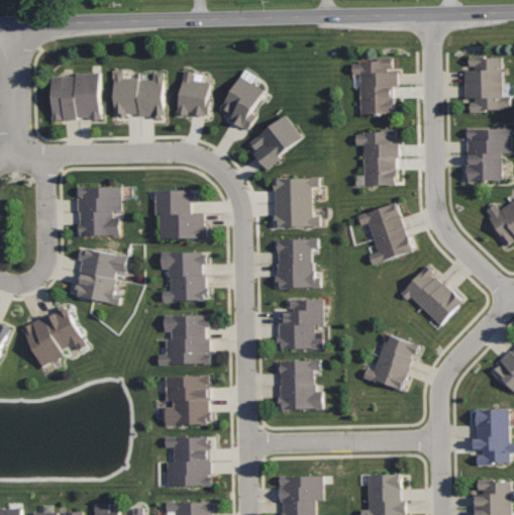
[(502,59),(484,59),(484,56),(467,56),(467,67),(474,67),(474,70),(463,71),(464,99),(474,99),(474,103),(469,103),(469,112),(485,112),(485,109),(500,109),(500,106),(508,106),(508,98),(502,98),(502,59)]
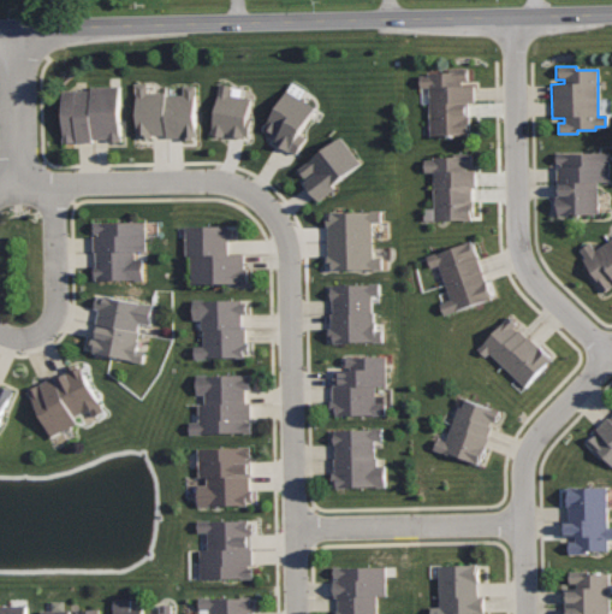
[(465,70),(447,70),(447,74),(427,75),(427,77),(419,77),(419,88),(428,88),(429,136),(467,135),(467,117),(464,117),(464,104),(471,104),(471,87),(461,87),(461,82),(467,82),(465,70)]
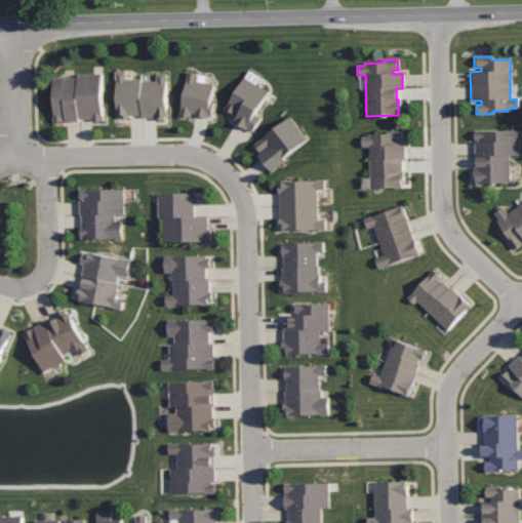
[(165,73),(155,73),(155,82),(141,82),(141,79),(124,79),(124,71),(114,72),(115,116),(119,116),(119,119),(127,118),(127,116),(141,115),(141,118),(154,118),(154,121),(166,121),(165,73)]
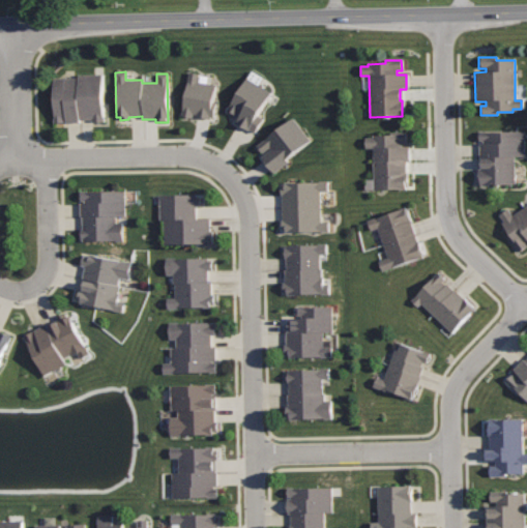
[(187,72),(179,117),(191,119),(192,115),(194,115),(194,117),(210,120),(216,87),(196,83),(198,75),(187,72)]
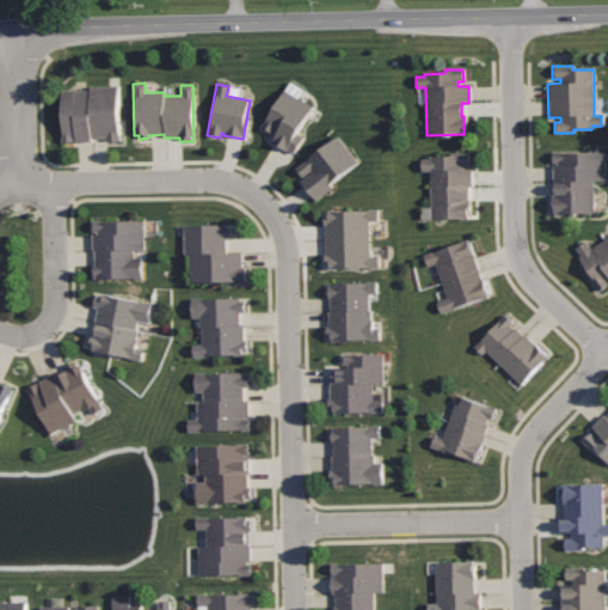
[(117,87),(88,87),(88,91),(60,91),(60,142),(88,142),(88,139),(104,139),(104,140),(118,140),(117,87)]
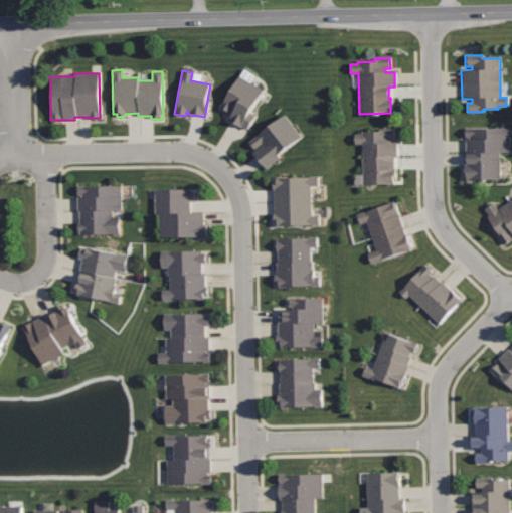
[(238,77),(219,108),(226,112),(228,110),(233,112),(228,120),(239,127),(240,126),(245,130),(253,116),(247,113),(261,92),(238,77)]
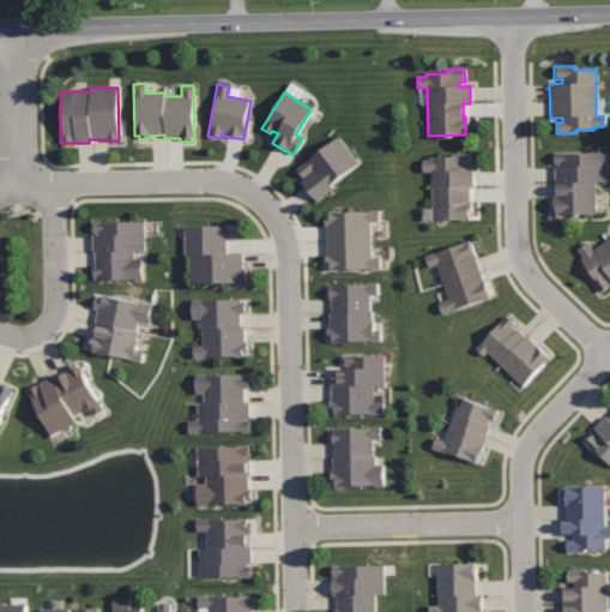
[(338,136),(294,169),(301,179),(310,172),(313,174),(301,184),(314,203),(333,189),(330,184),(357,162),(338,136)]
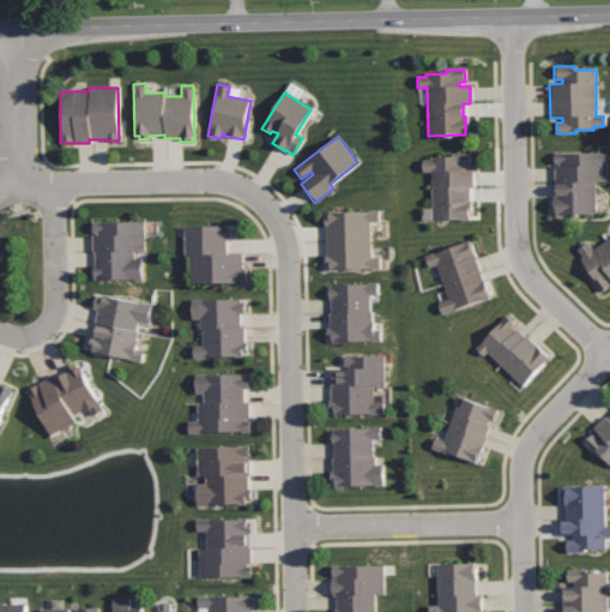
[(605,153),(553,155),(554,215),(595,214),(593,183),(607,183),(605,153)]
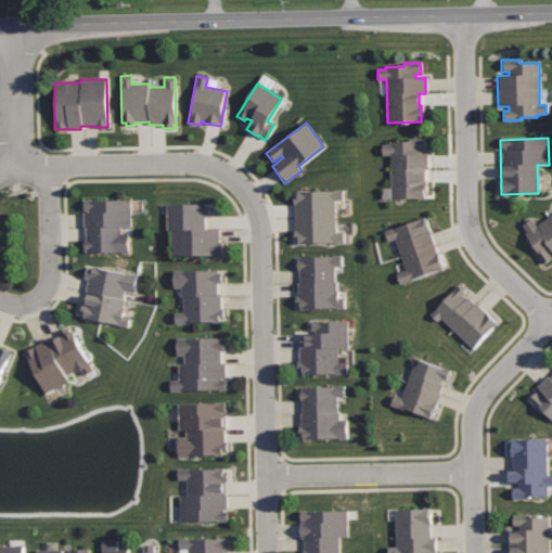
[(425,139),(407,139),(407,141),(389,142),(389,144),(382,144),(382,155),(390,154),(392,198),(423,197),(423,168),(426,168),(426,154),(419,154),(419,151),(425,151),(425,139)]
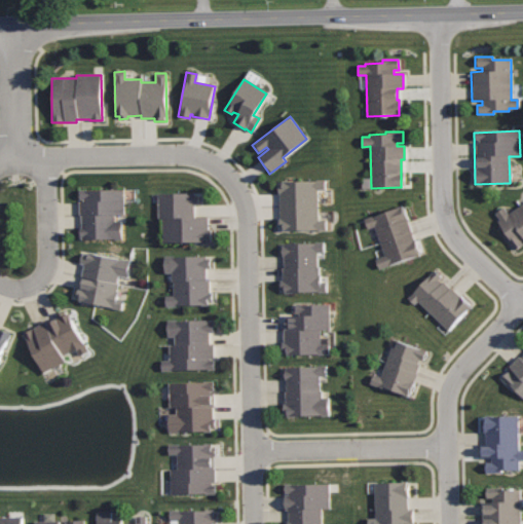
[(324,180),(276,182),(277,232),(326,231),(325,221),(318,221),(316,191),(324,191),(324,180)]
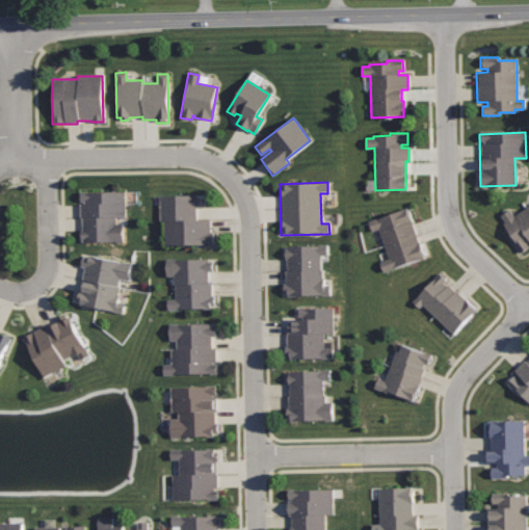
[(125,192),(78,193),(79,218),(82,218),(82,232),(80,232),(80,243),(123,242),(123,223),(115,224),(115,218),(125,218),(125,192)]
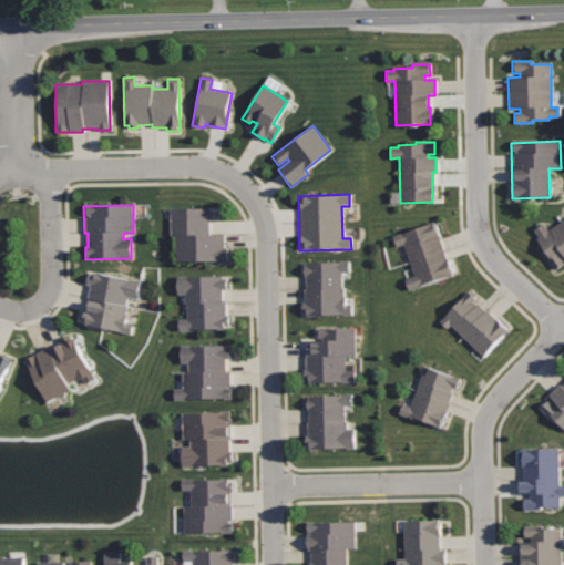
[(209,208),(170,209),(170,236),(174,236),(174,262),(225,260),(225,248),(223,248),(223,235),(209,235),(208,222),(213,222),(213,211),(209,211),(209,208)]
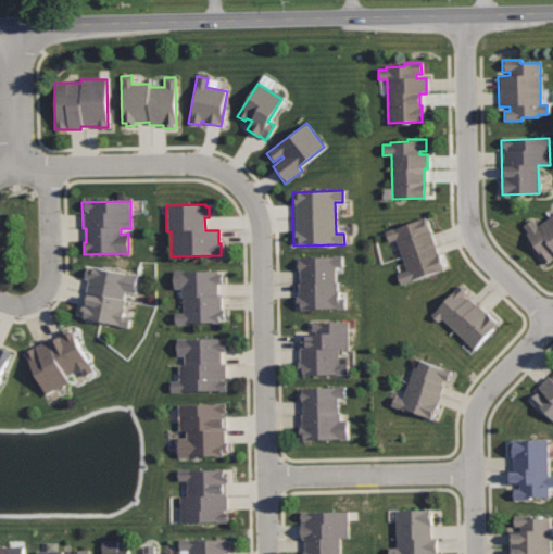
[(552,216),(537,228),(531,219),(522,226),(539,251),(536,252),(544,264),(552,259),(549,254),(552,252),(552,253),(552,216)]
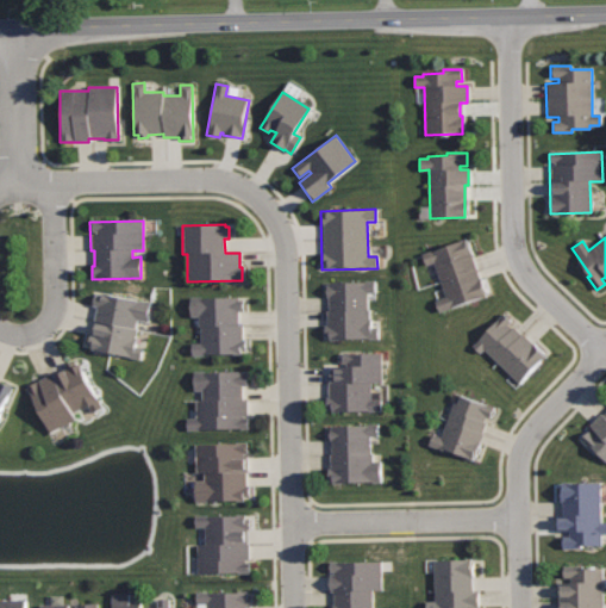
[(464,240),(420,255),(425,267),(432,265),(444,298),(433,302),(438,314),(485,296),(464,240)]
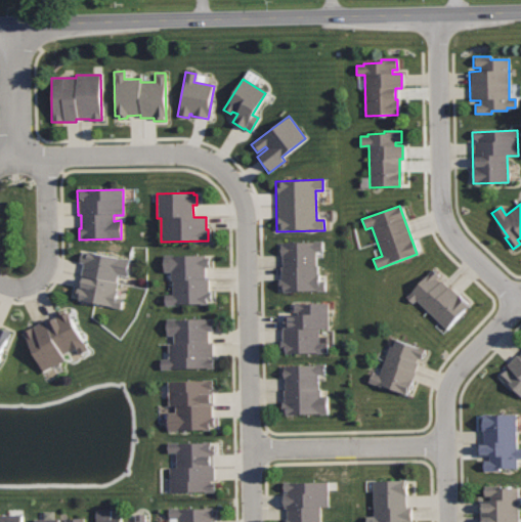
[(321,242),(279,244),(280,280),(278,281),(278,293),(323,292),(323,281),(318,281),(317,253),(322,252),(321,242)]
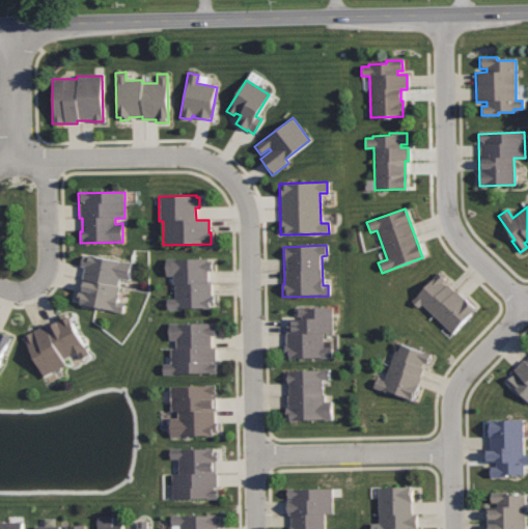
[(88,255),(88,258),(82,257),(80,267),(84,268),(81,280),(83,281),(81,291),(77,290),(75,301),(78,302),(78,305),(121,314),(123,304),(117,302),(118,295),(114,294),(117,279),(128,281),(131,263),(88,255)]
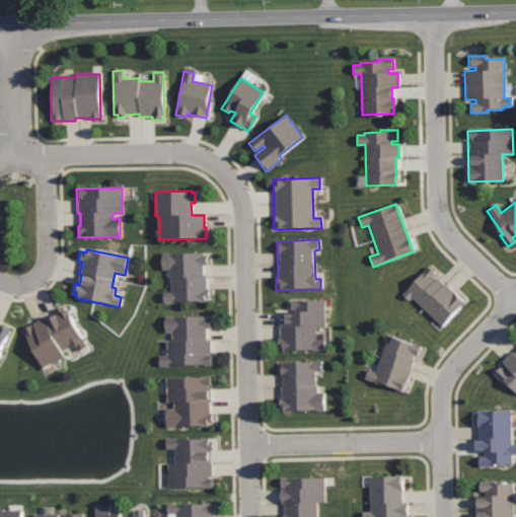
[(203,252),(160,253),(160,270),(168,270),(168,278),(171,278),(171,295),(162,295),(162,303),(205,302),(205,299),(208,299),(207,290),(206,290),(206,277),(202,277),(202,266),(206,266),(206,255),(203,256),(203,252)]
